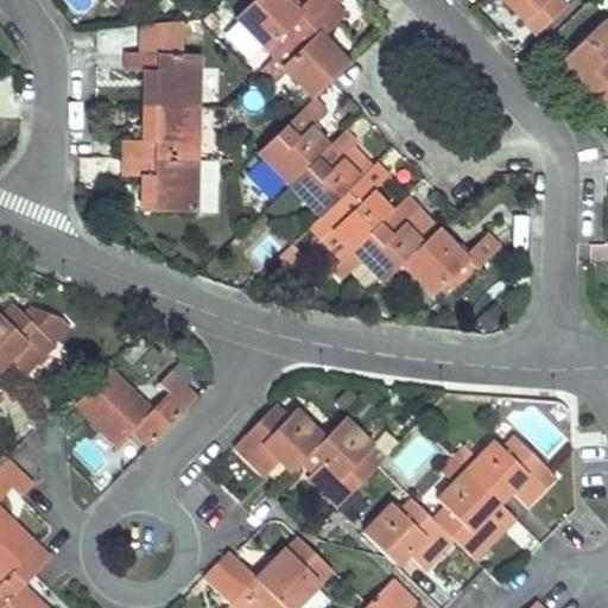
[(274,59),(309,26),(333,4),(329,0),(309,0),(297,12),(286,0),(254,0),(235,18),(236,20),(263,48),(274,59)]
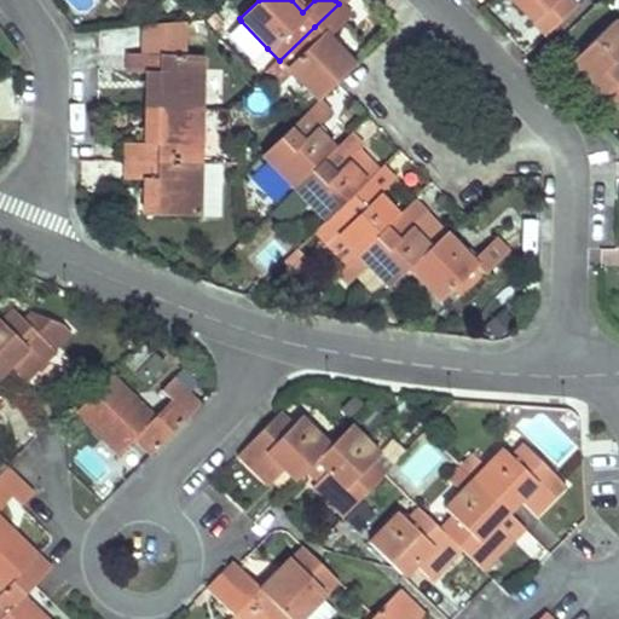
[(512,0),(524,12),(527,7),(538,19),(534,23),(547,36),(578,7),(570,0),(557,0),(556,0),(512,0)]
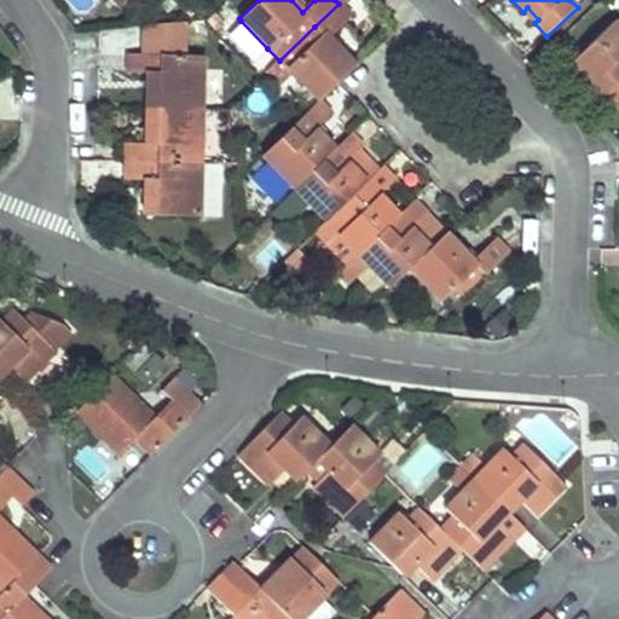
[(339,4),(314,27),(279,61),(318,102),(337,84),(356,67),(329,39),(351,17),(339,4)]
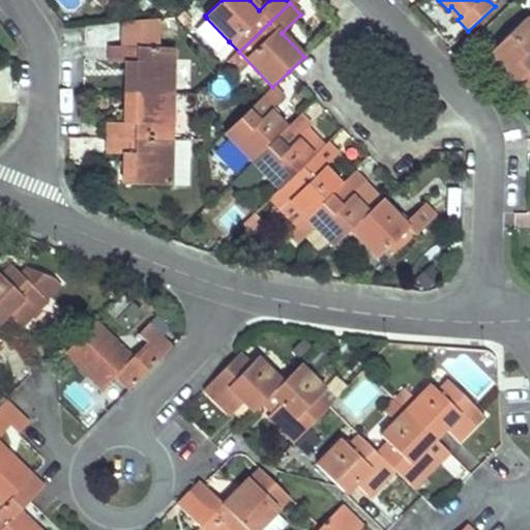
[(448,10),(458,20),(461,17),(451,6),(448,10)]
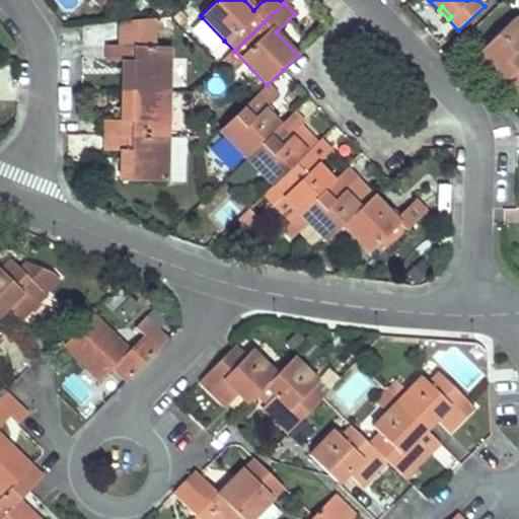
[(518,90),(518,21),(516,18),(479,53),(497,71),(493,74),(504,85),(507,82),(517,92),(518,90)]
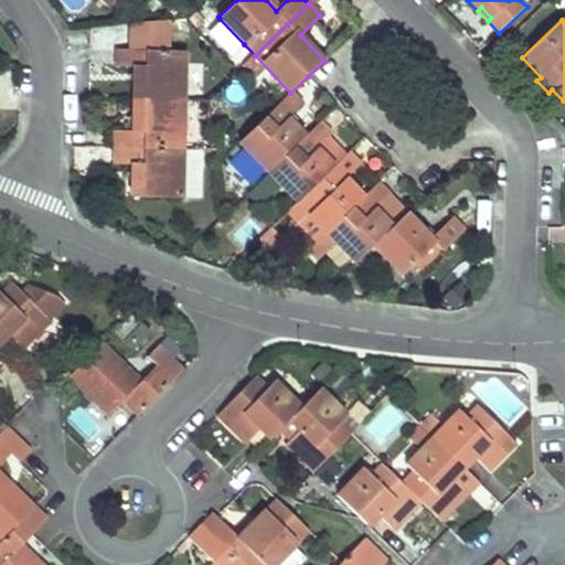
[(135,65),(134,98),(184,99),(185,50),(117,49),(117,64),(135,65)]
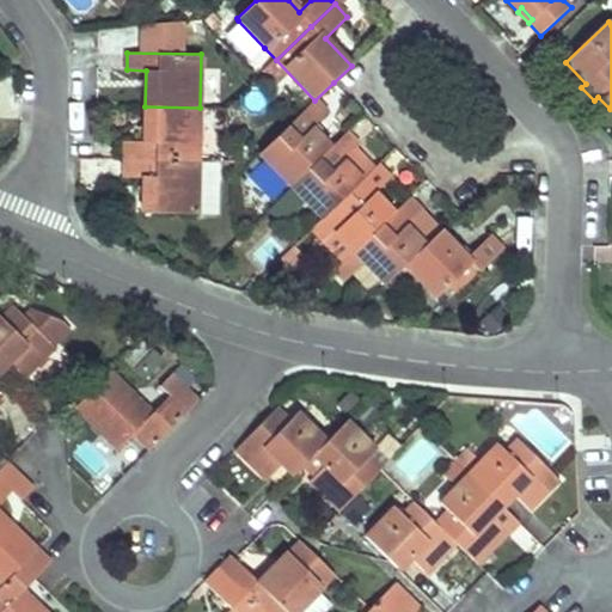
[(291,188),(331,148),(312,128),(328,115),(314,101),(258,154),(291,188)]
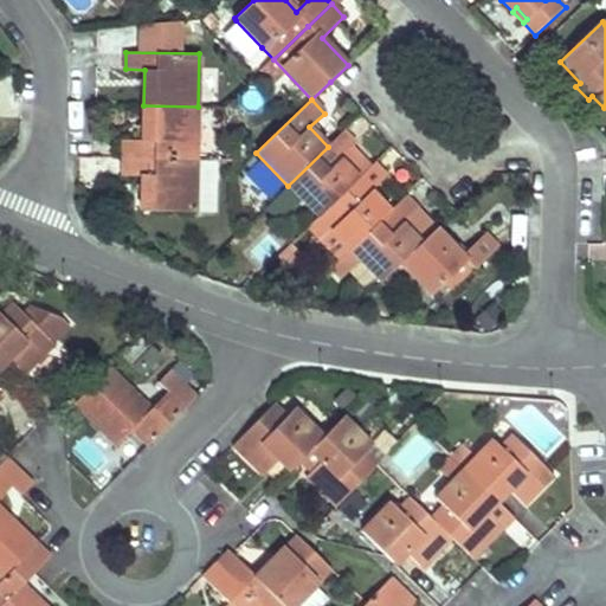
[(198,107),(143,105),(142,140),(123,140),(123,158),(197,159),(198,107)]
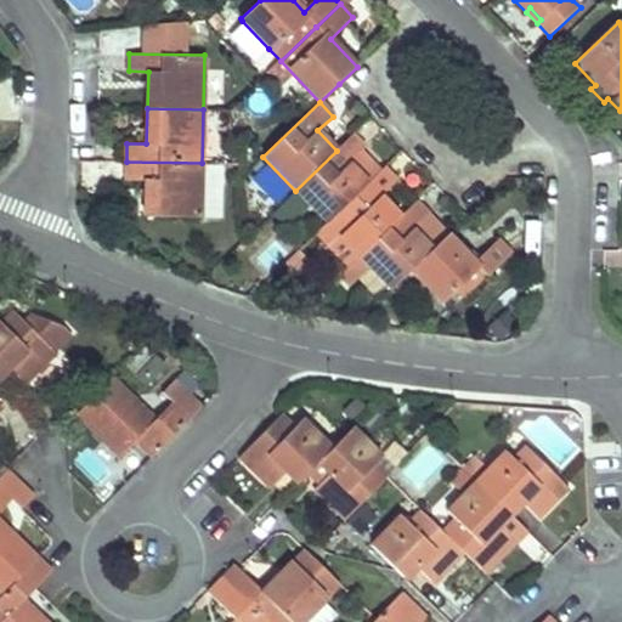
[(365,148),(352,135),(337,151),(295,191),(273,211),(286,225),(307,204),(324,222),(327,225),(368,185),(384,169),(363,150),(365,148)]
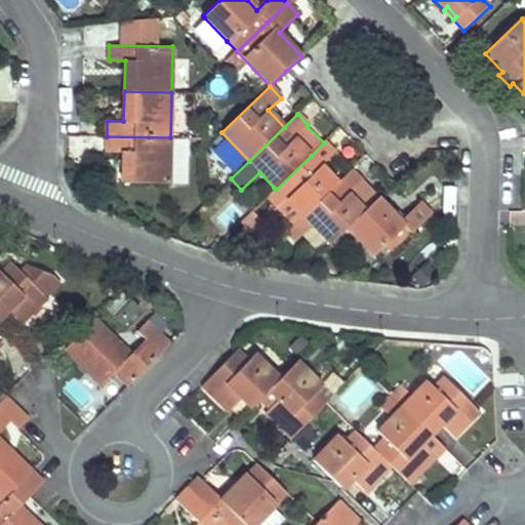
[(170,137),(107,136),(106,153),(122,153),(122,184),(168,184),(170,137)]
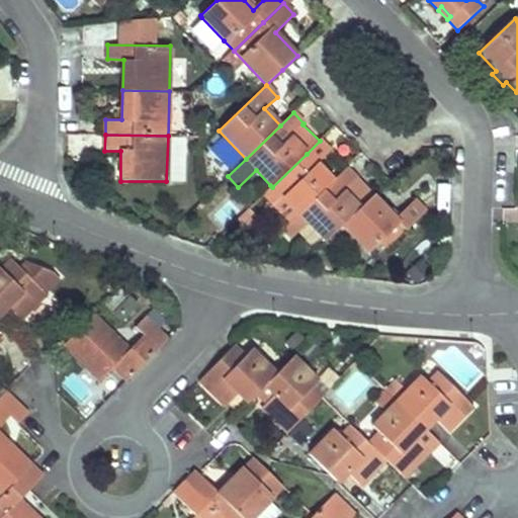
[(320,141),(307,154),(272,187),(263,196),(289,224),(298,214),(333,181),(318,164),(331,152),(321,141),(320,141)]
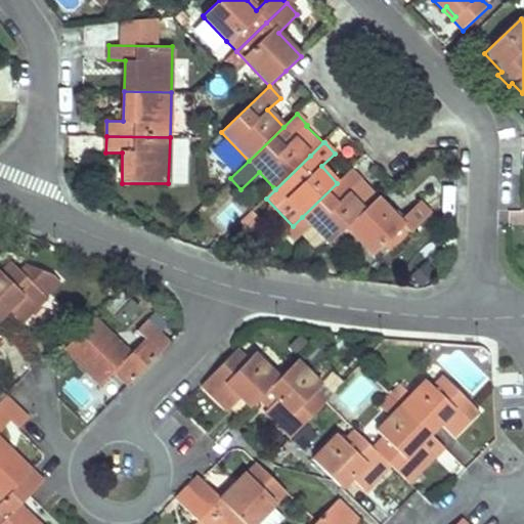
[(361,181),(351,170),(337,183),(302,217),(305,219),(328,243),(330,245),(346,228),(364,211),(377,199),(360,181),(361,181)]
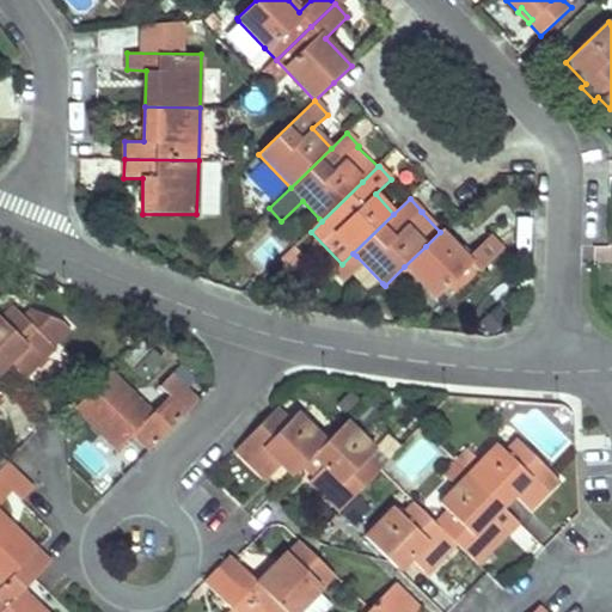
[(426,246),(404,267),(436,299),(448,287),(457,295),(502,250),(489,238),(467,258),(440,231),(440,232),(426,246)]
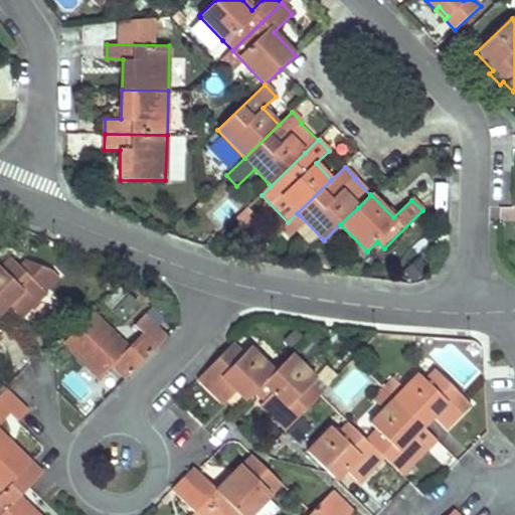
[(52,273),(25,260),(19,267),(9,256),(0,267),(0,307),(5,302),(11,308),(18,314),(42,290),(39,287),(52,273)]
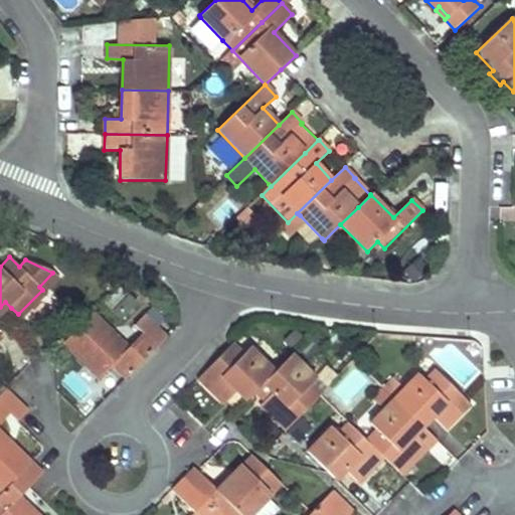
[(56,277),(52,273),(39,287),(42,290),(56,277)]
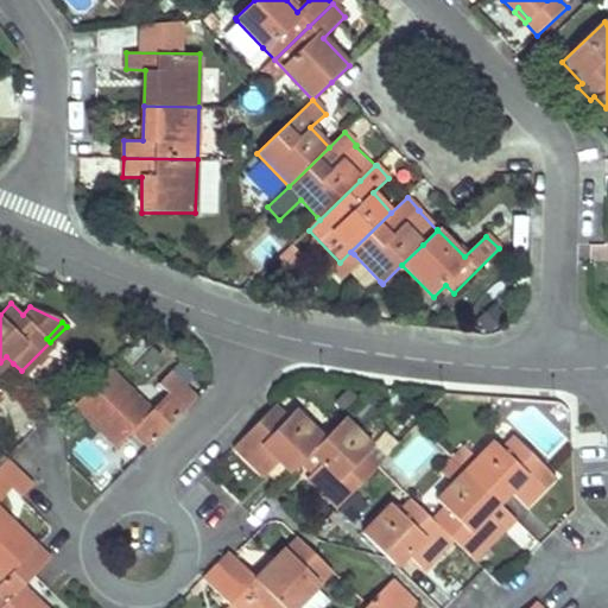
[(55,348),(50,342),(21,371),(26,377),(55,348)]
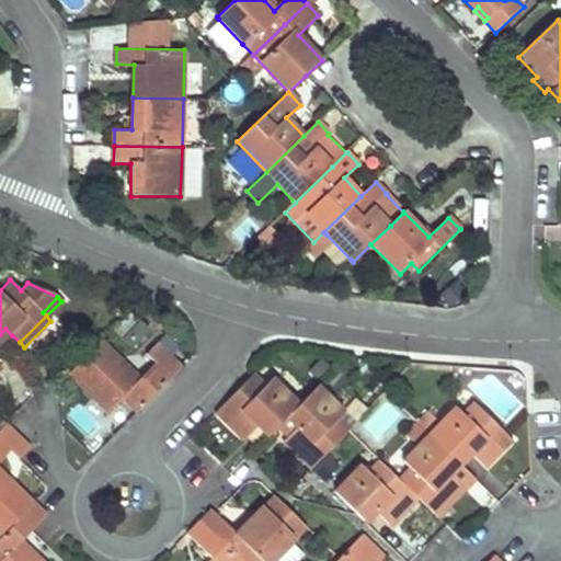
[(71,371),(77,377),(82,382),(79,385),(107,413),(122,399),(136,413),(165,382),(153,370),(140,382),(118,362),(122,359),(102,340),(71,371)]
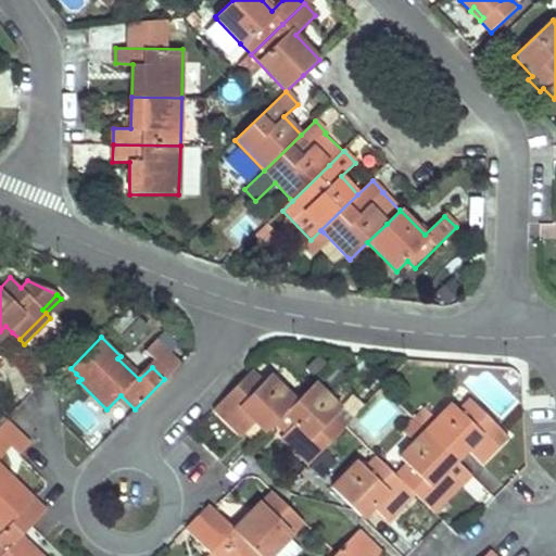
[(156,362),(163,367),(169,374),(180,362),(156,339),(144,350),(156,362)]
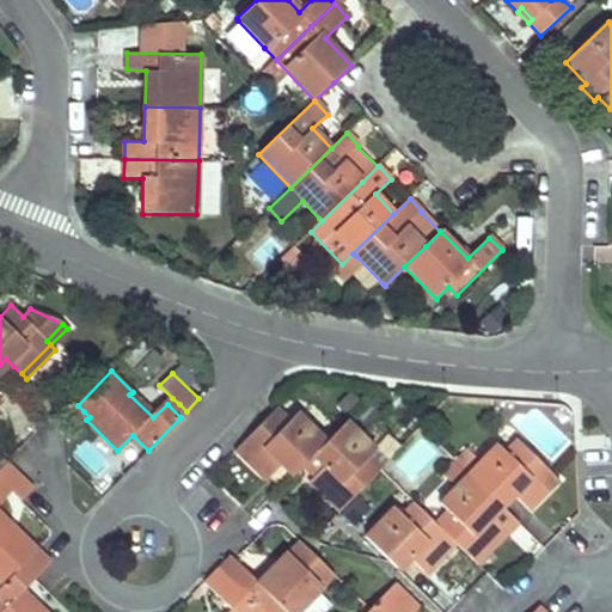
[(179,404),(172,398),(167,404),(181,417),(187,411),(179,404)]
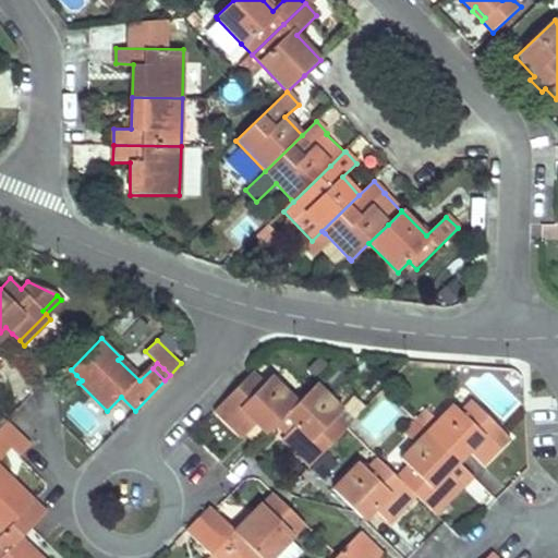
[(288,413),(298,403),(270,376),(263,384),(252,373),(217,409),(245,436),(259,422),(269,432),(288,413)]
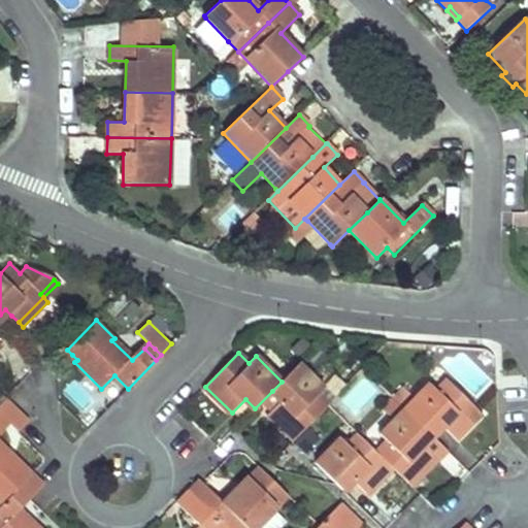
[(299,363),(282,382),(272,391),(282,400),(268,414),(295,439),(328,405),(317,395),(324,388),(311,375),(299,363)]
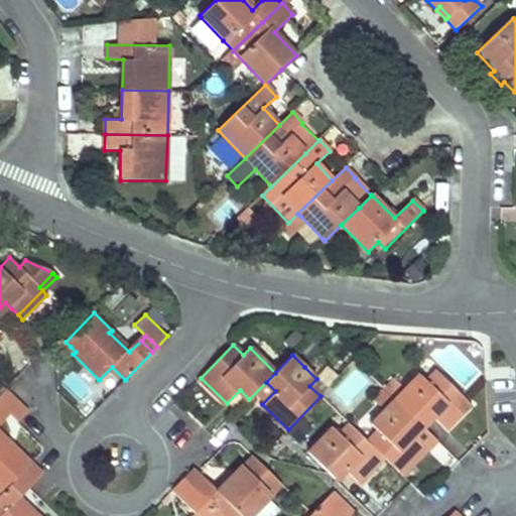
[(357,371),(335,392),(348,406),(370,385),(357,371)]
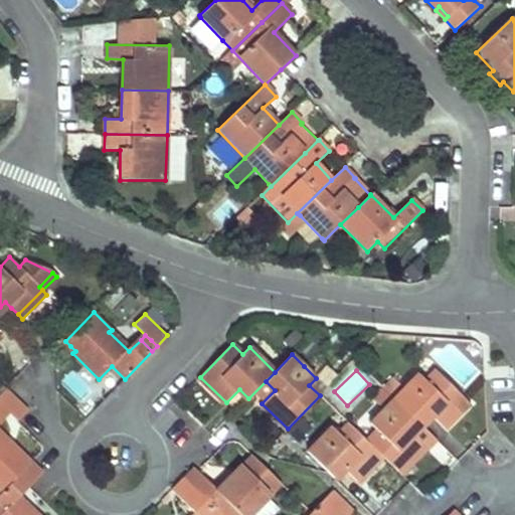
[(383,388),(393,398),(420,424),(430,415),(442,427),(468,402),(435,370),(424,380),(417,374),(403,388),(393,377),(383,388)]
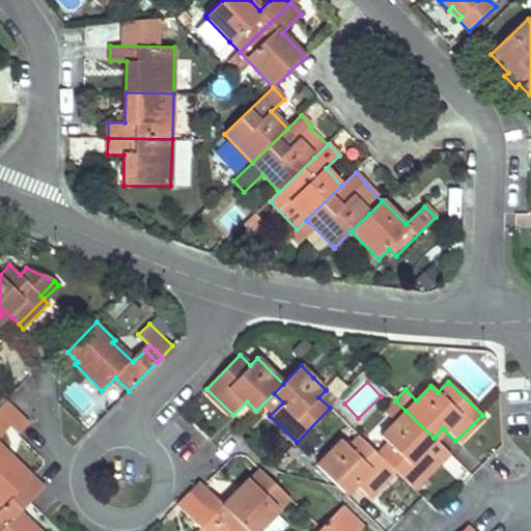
[(0,415),(7,423),(12,428),(18,434),(29,422),(5,400),(0,404),(0,415)]
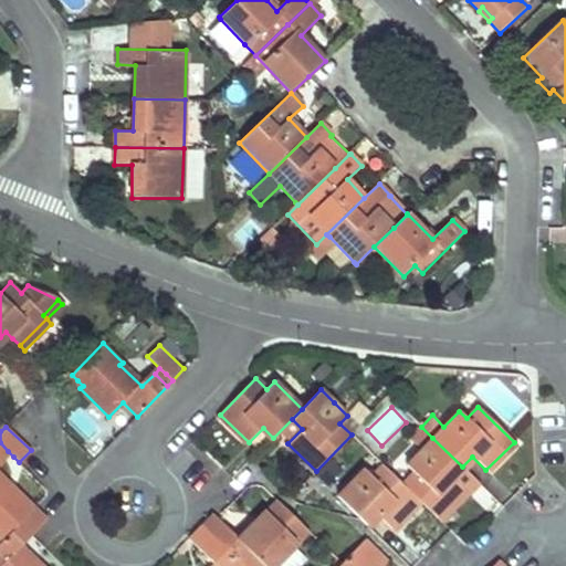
[(462,467),(432,438),(406,465),(412,473),(402,484),(419,501),(438,519),(465,491),(459,484),(452,478),(462,467)]
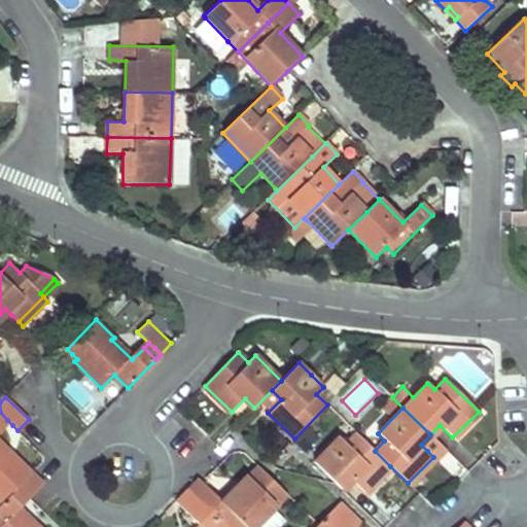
[(0,497),(4,501),(33,471),(13,453),(11,455),(0,443),(0,426),(2,424),(0,422),(0,497)]
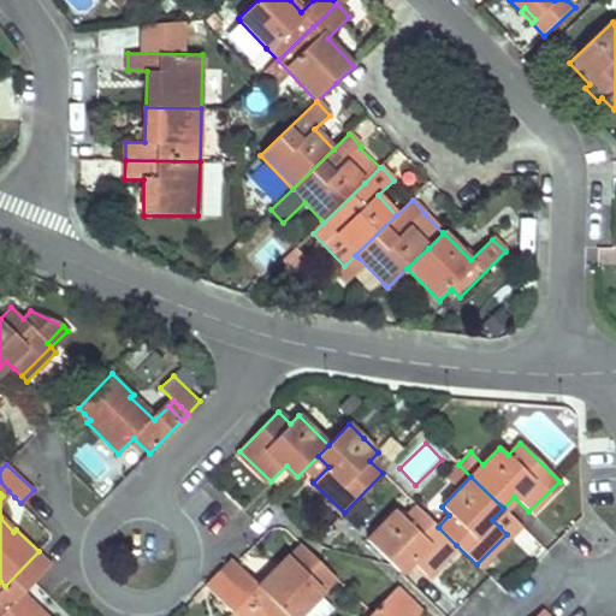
[(456,545),(438,527),(416,505),(415,505),(403,519),(396,510),(366,540),(394,567),(398,573),(410,561),(426,576),(456,545)]
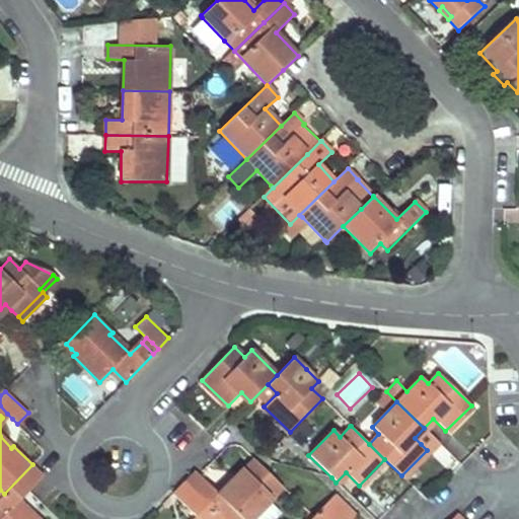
[(281,487),(267,472),(252,458),(234,476),(238,480),(222,497),(209,509),(219,518),(253,518),(274,500),(272,497),(281,487)]
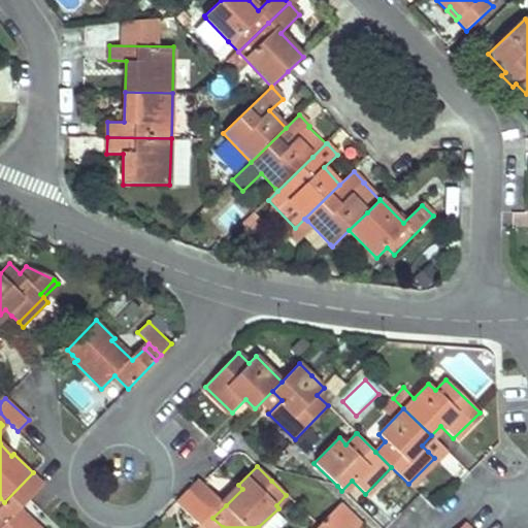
[(33,472),(4,502),(0,506),(0,522),(2,525),(0,526),(0,527),(41,527),(38,525),(36,527),(19,510),(30,499),(44,484),(39,477),(33,472)]
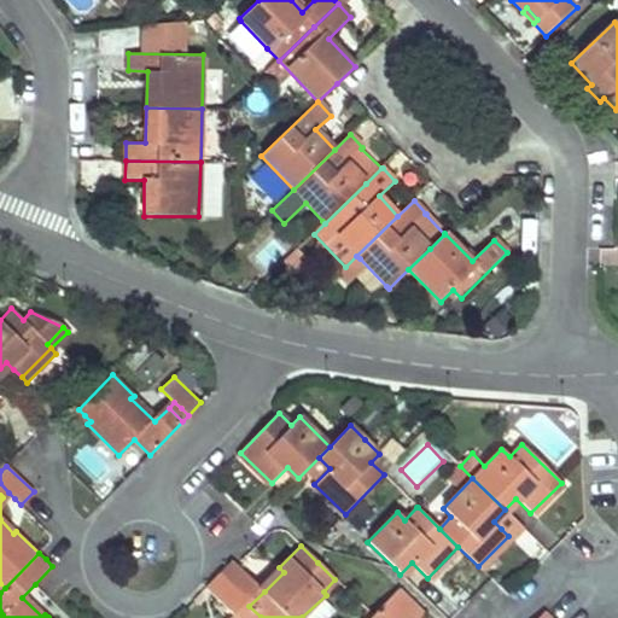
[(242,598),(255,583),(233,560),(219,576),(242,598)]
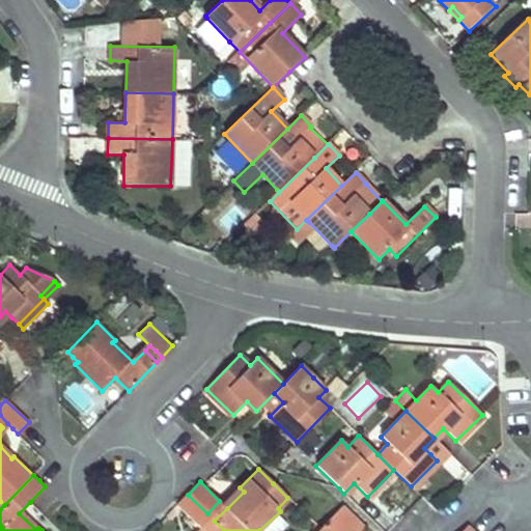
[(224,530),(214,521),(207,513),(188,495),(176,506),(202,530),(224,530)]
